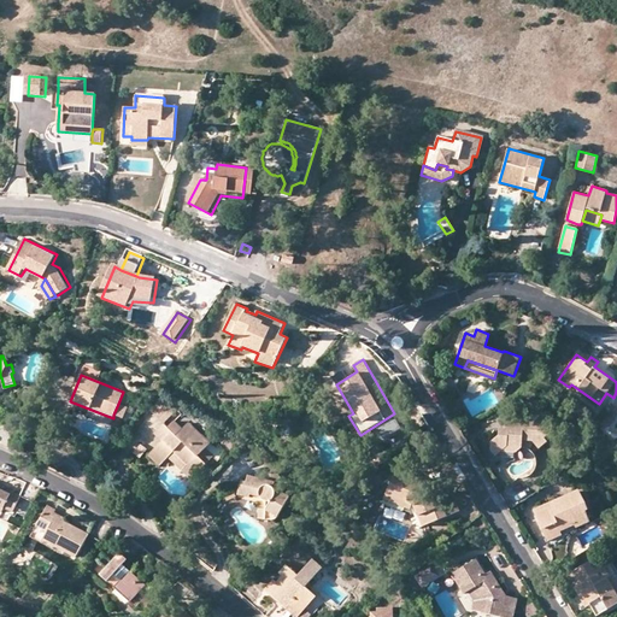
[(182,412),(171,403),(166,399),(159,401),(151,410),(165,423),(169,427),(175,419),(182,412)]
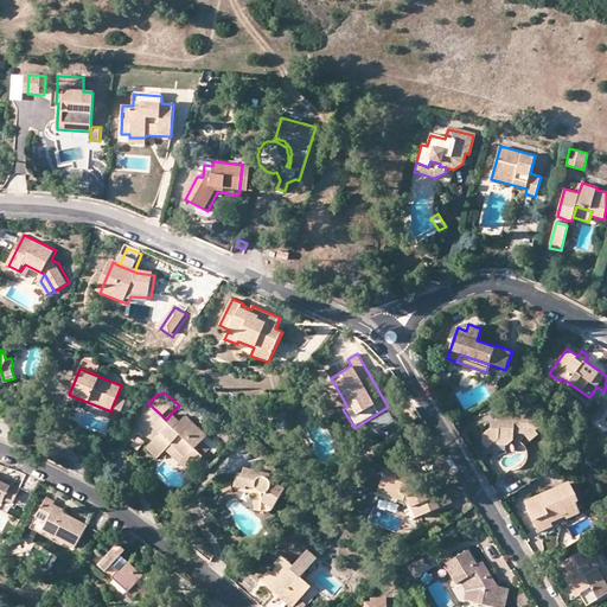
[(126,401),(116,397),(112,408),(121,411),(126,401)]
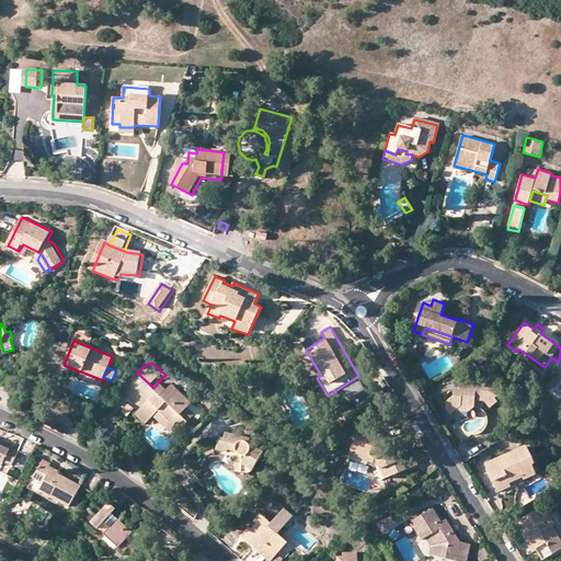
[(482,381),(460,380),(460,389),(455,389),(454,396),(446,401),(446,410),(448,414),(456,411),(469,411),(474,408),(476,400),(483,401),(491,408),(497,401),(495,398),(502,392),(492,379),(482,378),(482,381)]
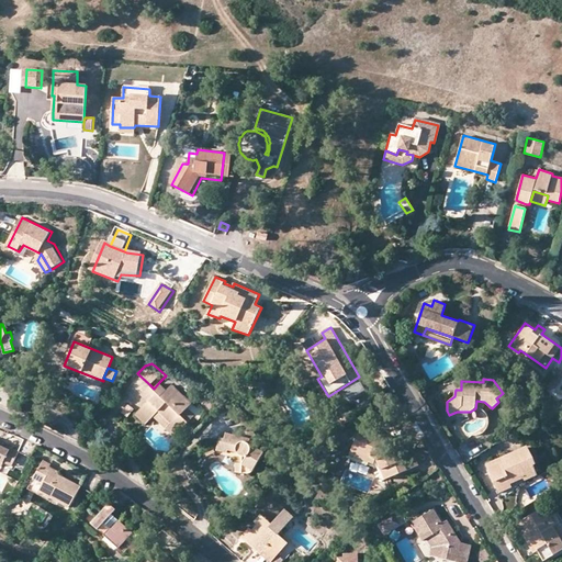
[(192,403),(172,384),(167,390),(159,382),(154,389),(157,392),(148,402),(135,415),(146,425),(156,414),(160,408),(173,420),(168,426),(166,429),(175,436),(194,415),(188,407),(192,403)]
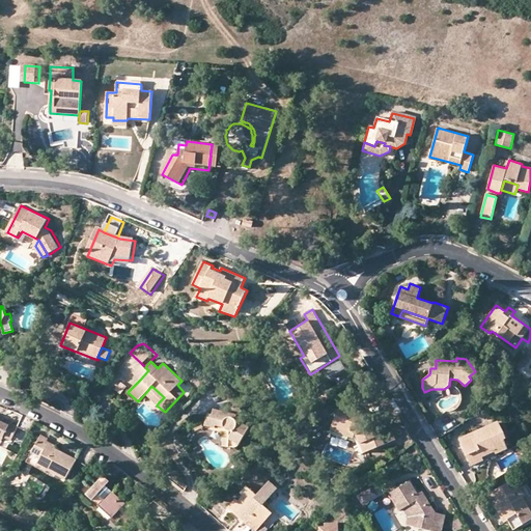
[(134,373),(140,380),(148,370),(145,367),(142,364),(134,373)]
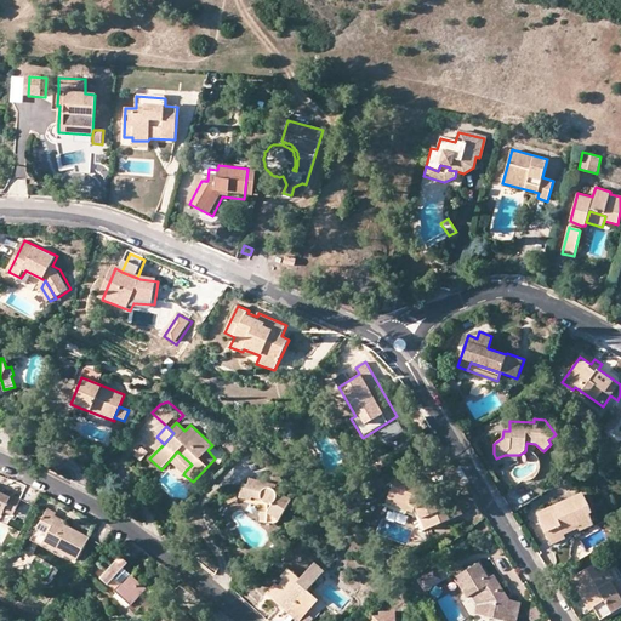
[(412,443),(405,433),(391,444),(399,455),(412,443)]
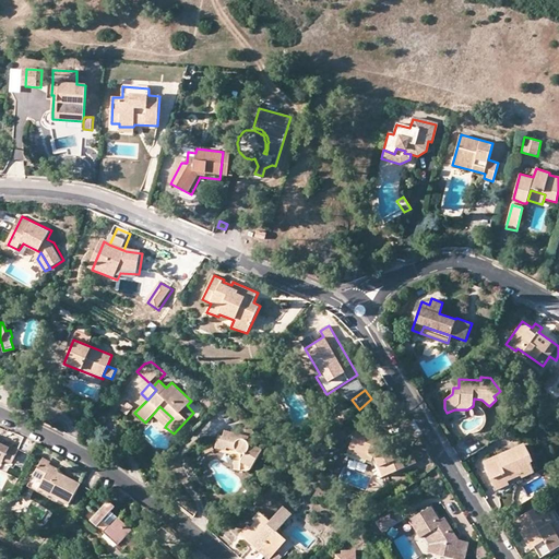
[(121,412),(128,415),(133,406),(126,402),(121,412)]
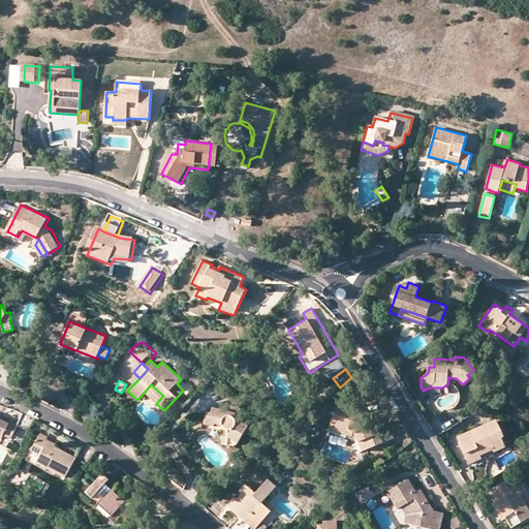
[(163,396),(151,384),(147,390),(158,401),(163,396)]
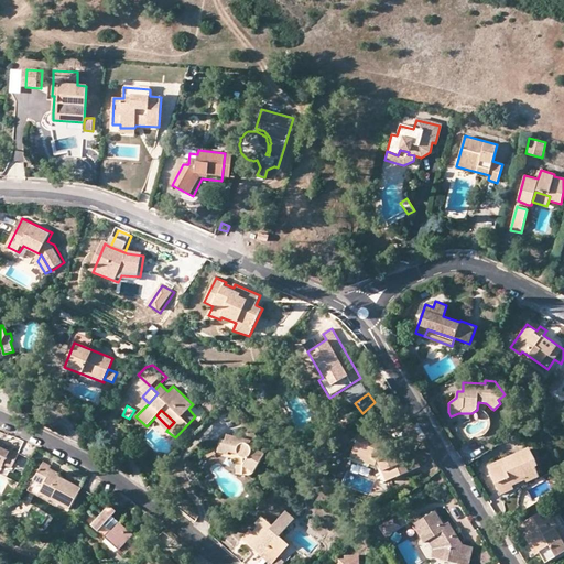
[(373,431),(364,426),(354,452),(377,461),(379,463),(379,464),(387,481),(421,467),(414,452),(403,455),(389,449),(388,453),(380,449),(384,441),(386,437),(372,433),(373,431)]
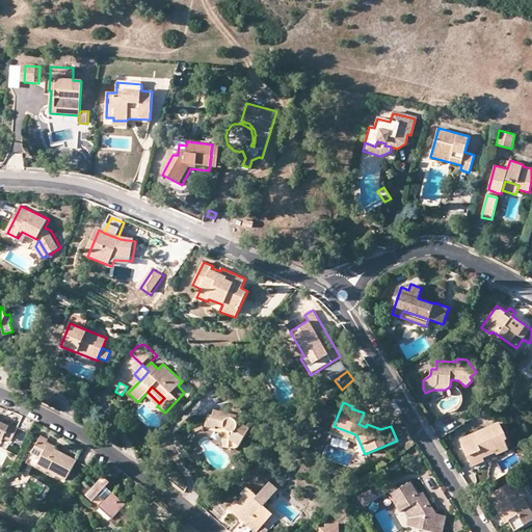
[(230,432),(229,439),(229,448),(236,448),(237,448),(239,446),(240,444),(250,428),(236,420),(237,415),(214,409),(213,415),(208,414),(205,427),(215,429),(216,426),(223,428),(230,432)]
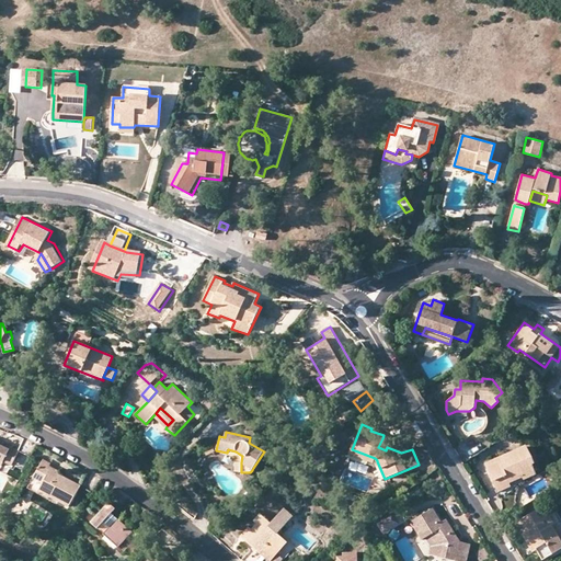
[(390,441),(382,438),(378,447),(386,450),(387,447),(390,441)]
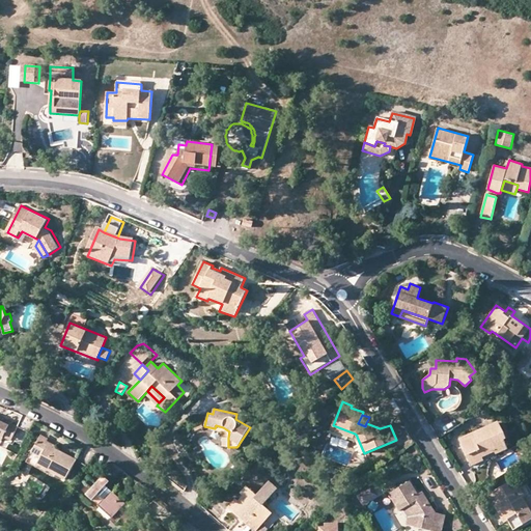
[(498,421),(459,438),(471,464),(509,448),(498,421)]
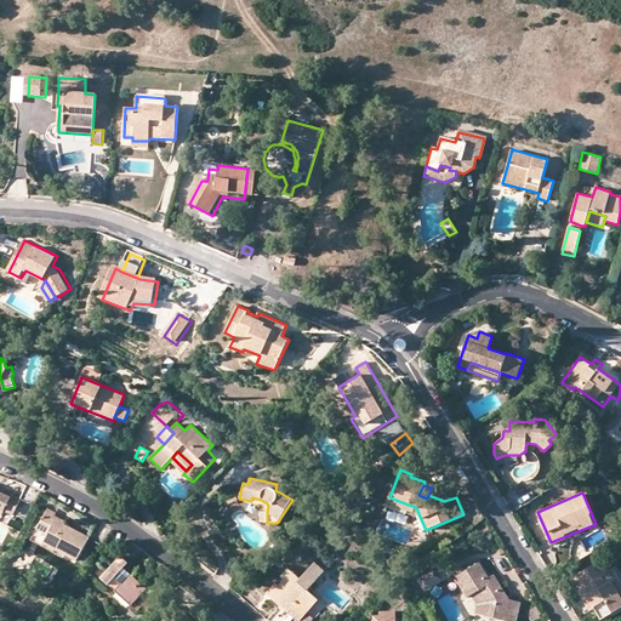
[(0,525),(3,527),(5,522),(7,516),(9,513),(17,517),(23,503),(5,496),(4,499),(0,496),(0,525)]
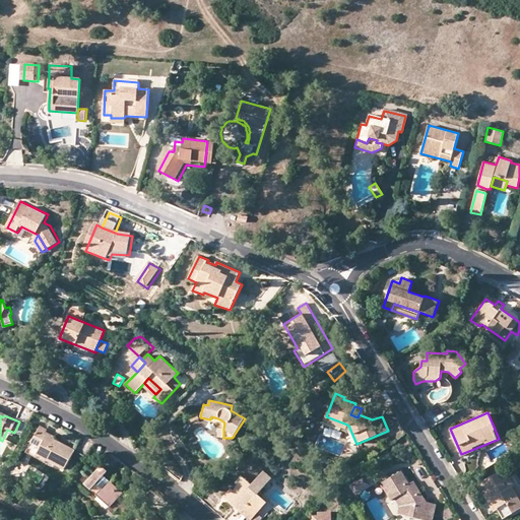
[(345,430),(347,425),(326,416),(324,420),(345,430)]
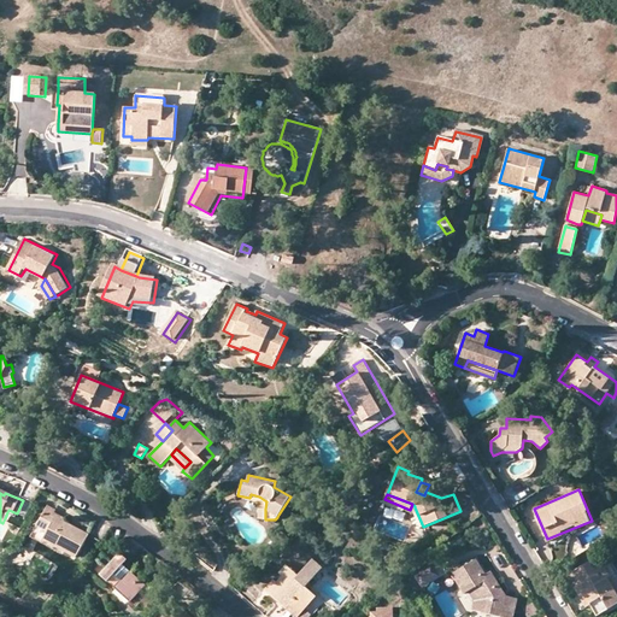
[(62,515),(52,510),(35,541),(66,558),(69,556),(80,562),(92,539),(70,527),(71,524),(59,517),(62,515)]
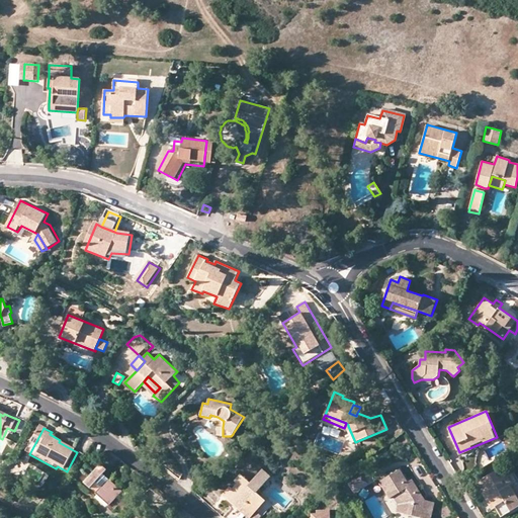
[(517,484),(507,465),(504,467),(517,491),(517,484)]
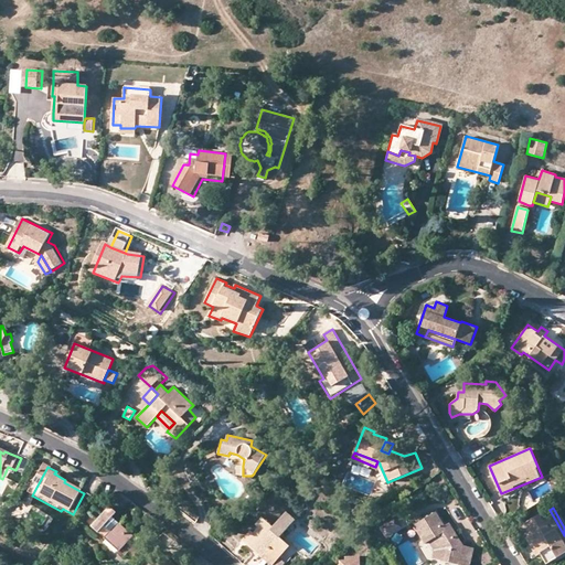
[(564,553),(564,535),(550,510),(520,526),(526,539),(531,536),(541,554),(546,564),(564,553)]
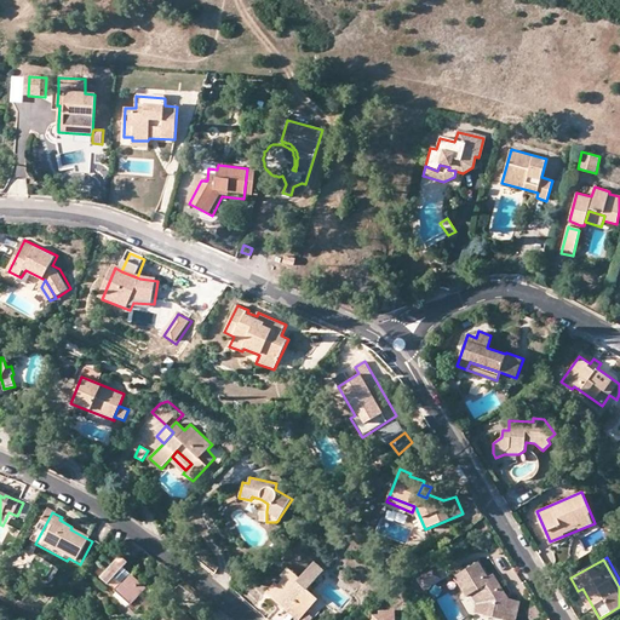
[(125,561),(118,568),(112,574),(105,581),(113,589),(119,581),(126,587),(119,595),(136,609),(151,592),(136,578),(132,583),(125,575),(132,568),(125,561)]
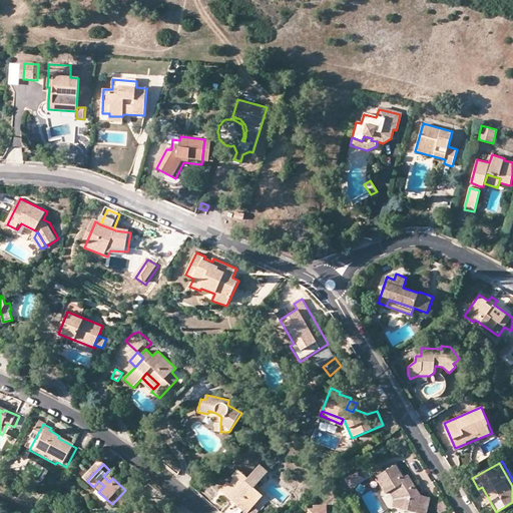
[(396,464),(376,476),(386,494),(390,491),(395,500),(393,507),(417,512),(422,495),(412,480),(407,484),(404,477),(396,464)]
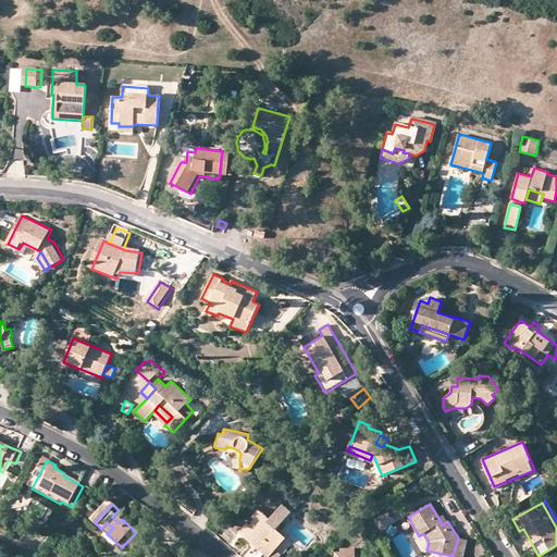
[(95,511),(100,516),(106,510),(100,506),(95,511)]
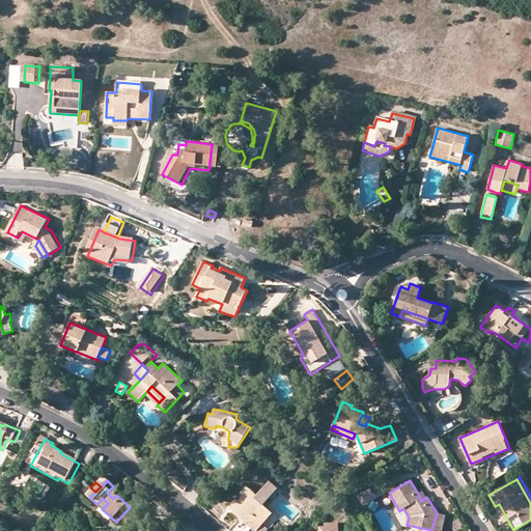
[(230,530),(250,530),(254,528),(257,530),(258,530),(274,513),(264,506),(279,490),(271,482),(258,496),(248,487),(243,494),(245,497),(241,502),(238,500),(229,509),(241,520),(230,530)]
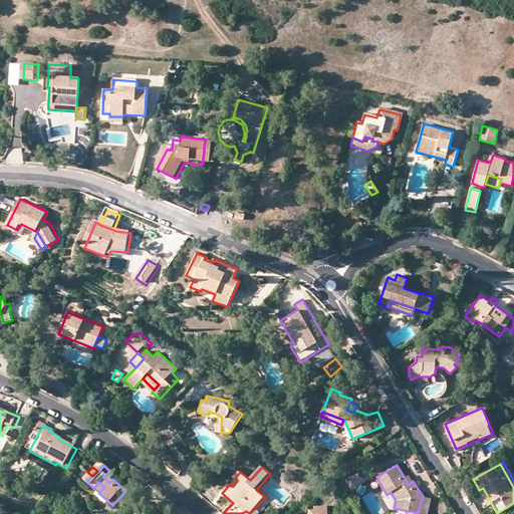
[(346,480),(352,489),(364,481),(358,472),(346,480)]
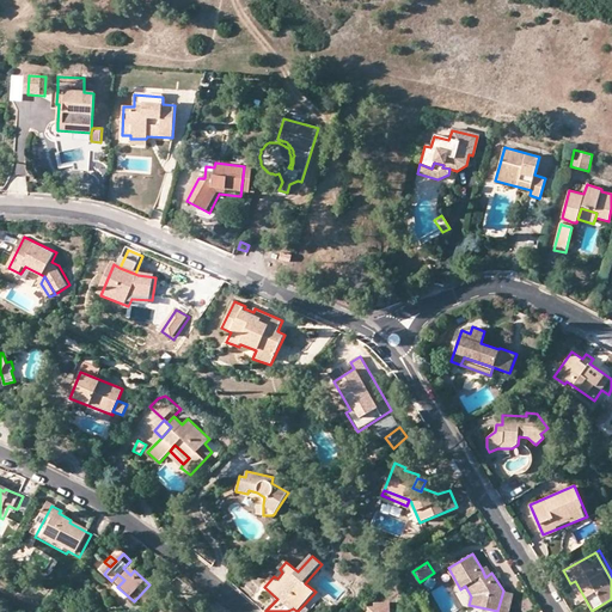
[(488,565),(482,569),(485,577),(491,573),(488,565)]
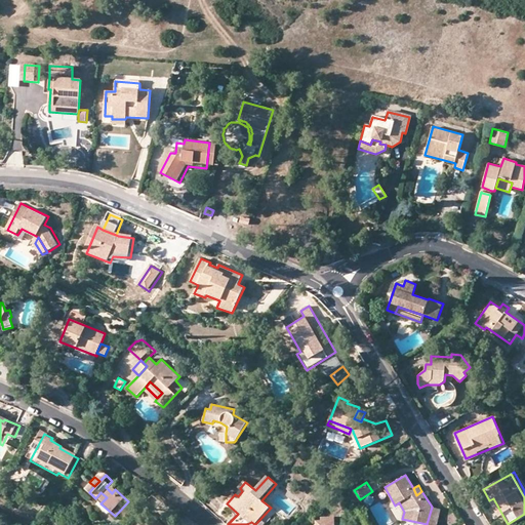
[(95,498),(101,503),(107,497),(101,492),(95,498)]
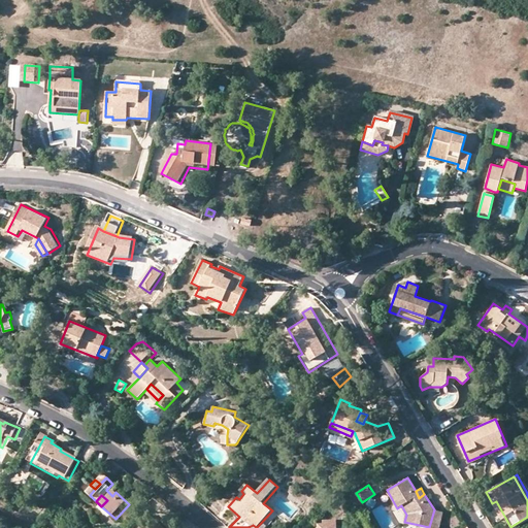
[(505,518),(496,501),(492,503),(501,520),(505,518)]
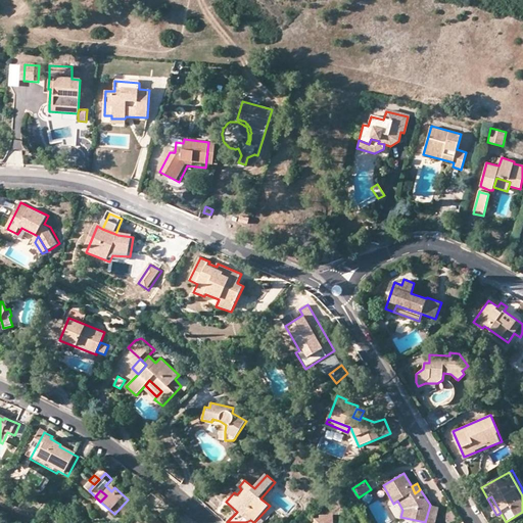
[(434,522),(438,508),(430,505),(425,522),(427,522),(434,522)]
